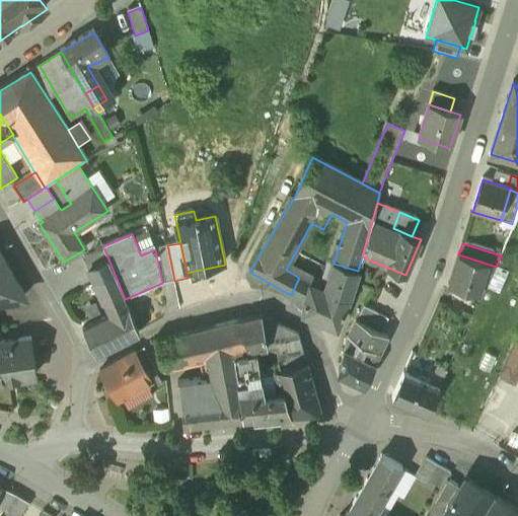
[(167,245),(155,250),(162,283),(174,281),(167,245)]
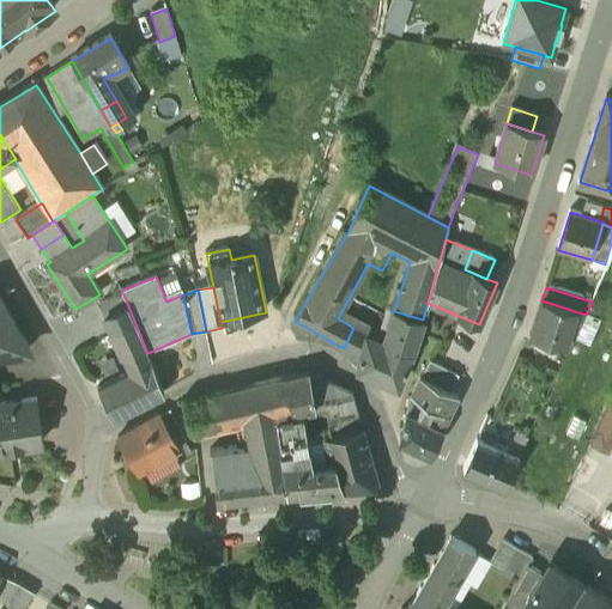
[(123,294),(98,305),(104,321),(129,309),(123,294)]
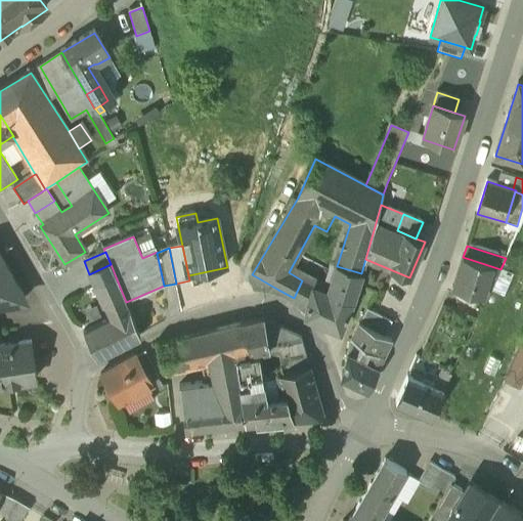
[(14,280),(0,256),(0,304),(11,303),(11,301),(25,300),(13,281),(14,280)]
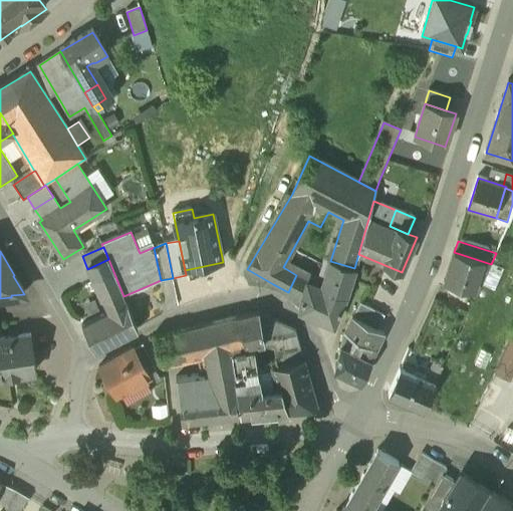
[(491,264),(454,252),(444,283),(473,292),(476,282),(482,285),(491,264)]
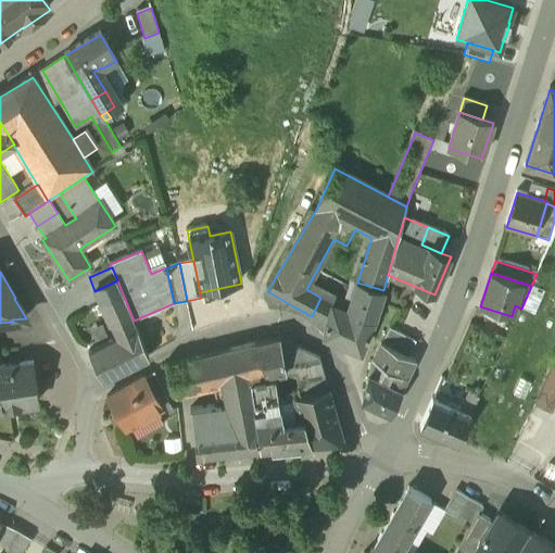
[(117,280),(95,291),(100,301),(122,291),(117,280)]
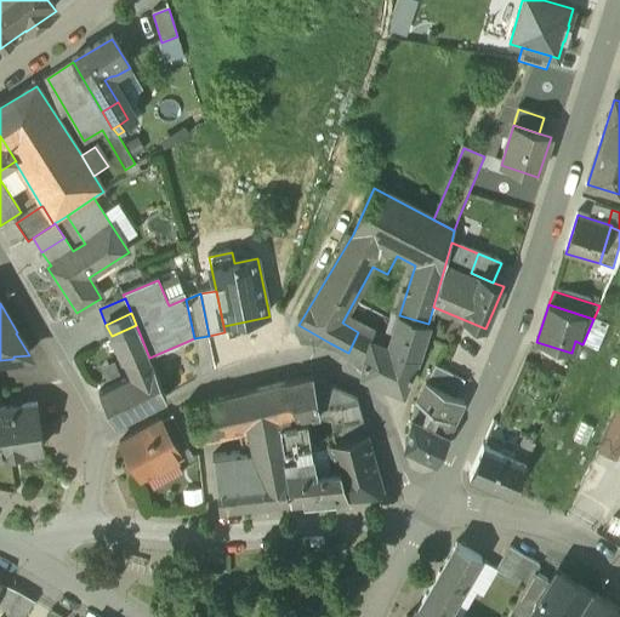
[(399,315),(388,347),(371,341),(371,342),(357,335),(348,353),(364,360),(362,375),(403,393),(417,358),(428,324),(399,315)]
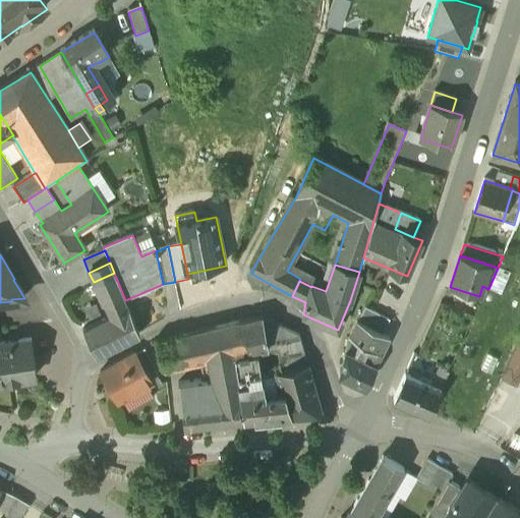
[(125,300),(114,273),(94,282),(103,304),(105,303),(111,318),(83,331),(96,357),(139,335),(125,300)]
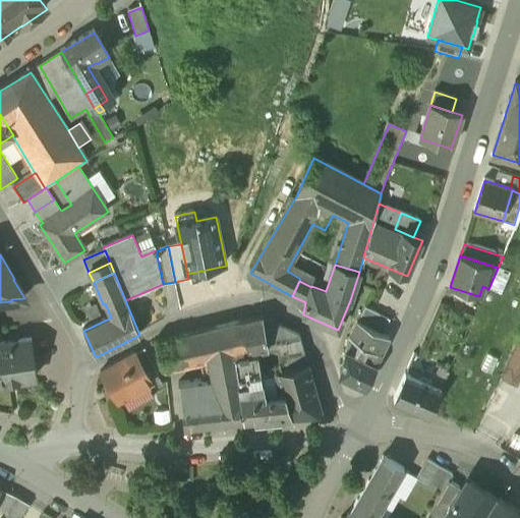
[(389,321),(365,308),(357,322),(383,335),(389,321)]
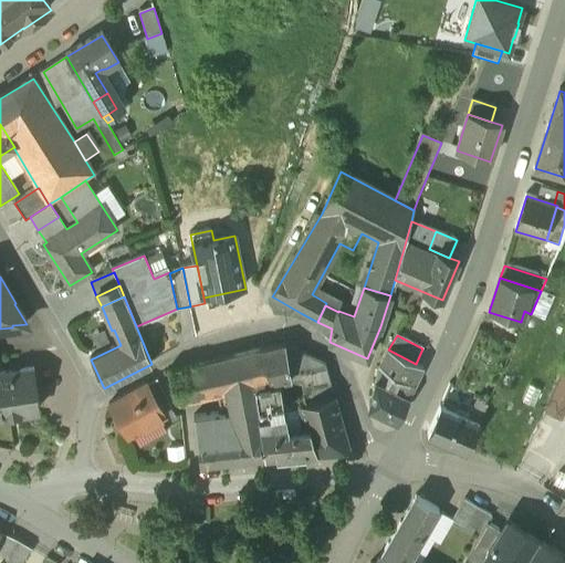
[(262,351),(269,383),(279,382),(327,372),(325,364),(284,345),(262,351)]
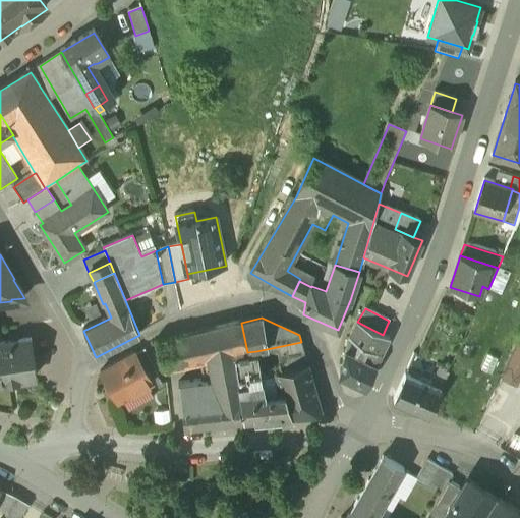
[(383,335),(357,322),(349,337),(348,341),(340,375),(365,388),(390,339),(383,335)]
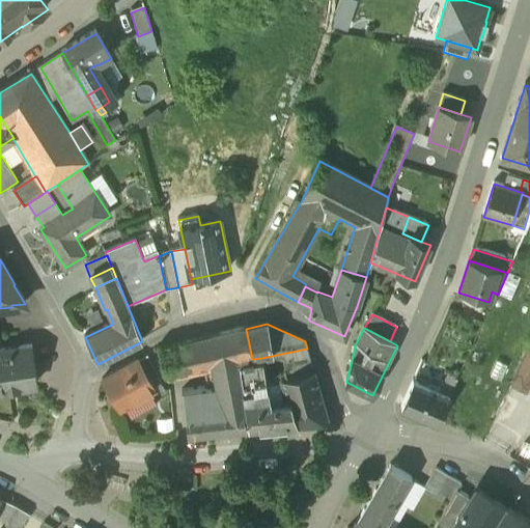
[(246,329),(180,343),(161,350),(167,373),(186,369),(187,372),(214,366),(238,362),(252,359),(246,329)]
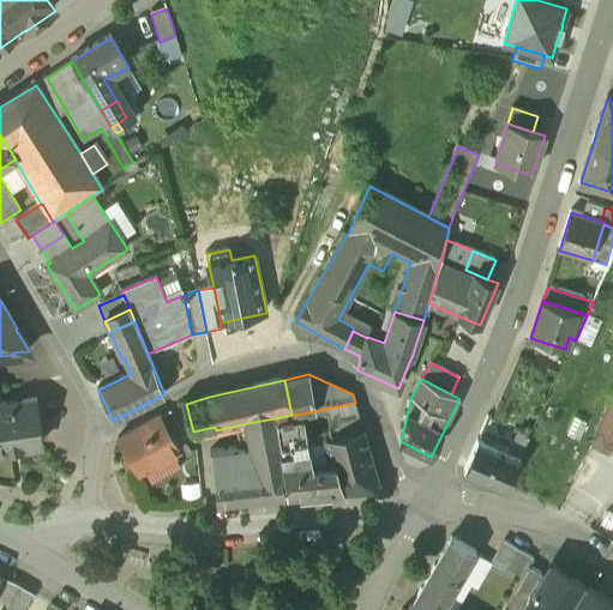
[(612,398),(589,444),(607,452),(612,440),(612,398)]
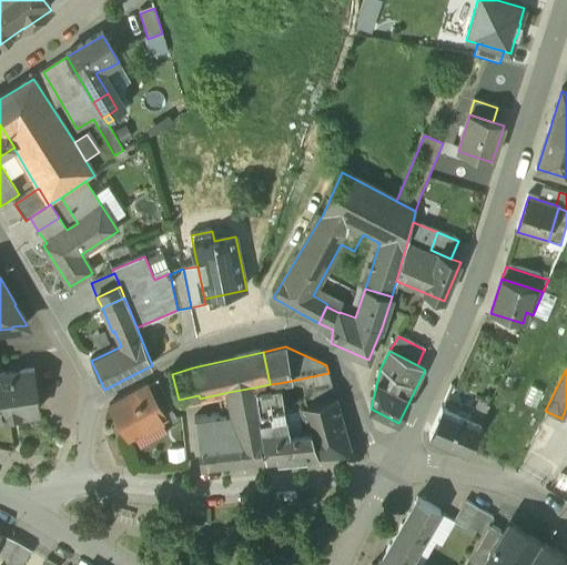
[(0,416),(39,412),(34,372),(0,376),(0,416)]
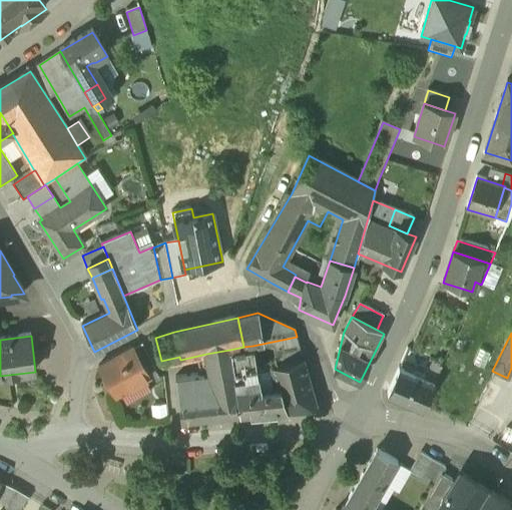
[(297,337),(252,346),(258,374),(273,371),(278,369),(275,354),(300,349),(297,337)]
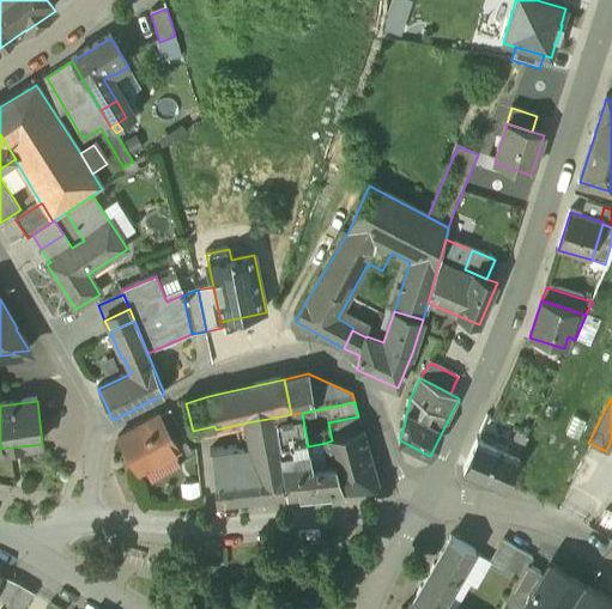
[(308,446),(302,413),(291,414),(274,418),(288,497),(343,492),(335,464),(332,464),(311,468),(308,446)]
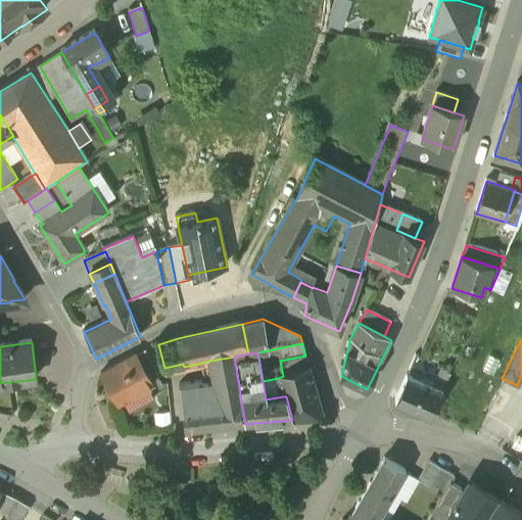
[(305,356),(280,361),(283,376),(310,369),(305,356)]
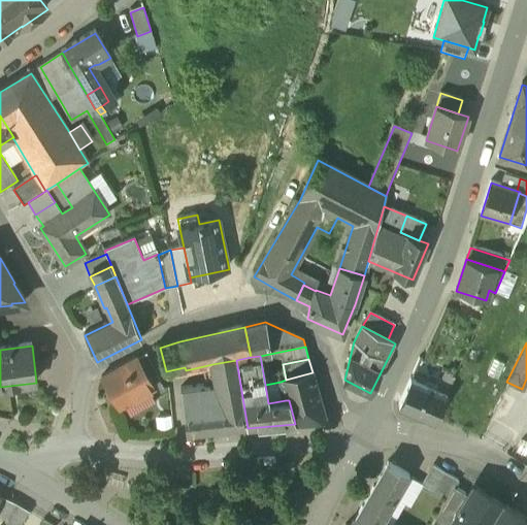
[(154,390),(135,360),(103,379),(121,408),(154,390)]
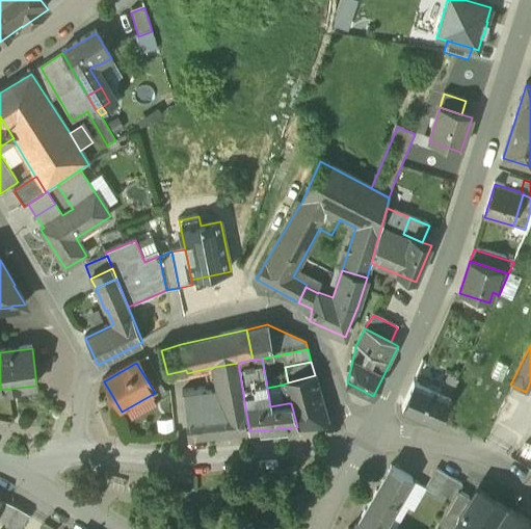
[(218,389),(183,393),(188,438),(249,431),(238,363),(214,367),(218,389)]
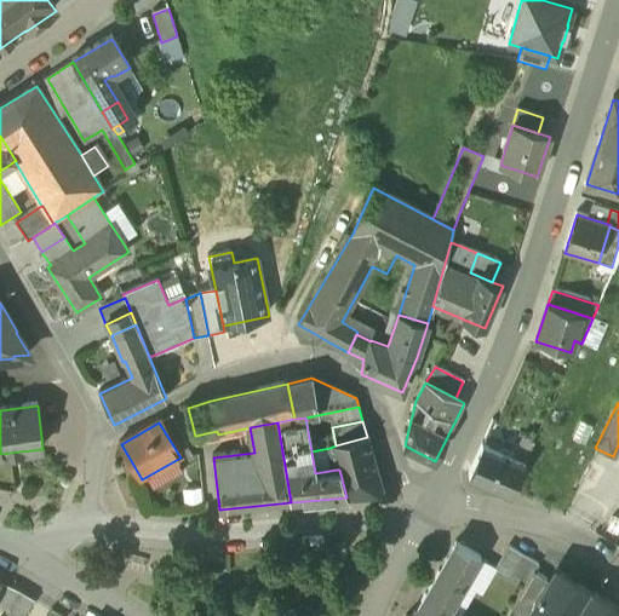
[(523,436),(514,459),(525,464),(536,442),(523,436)]
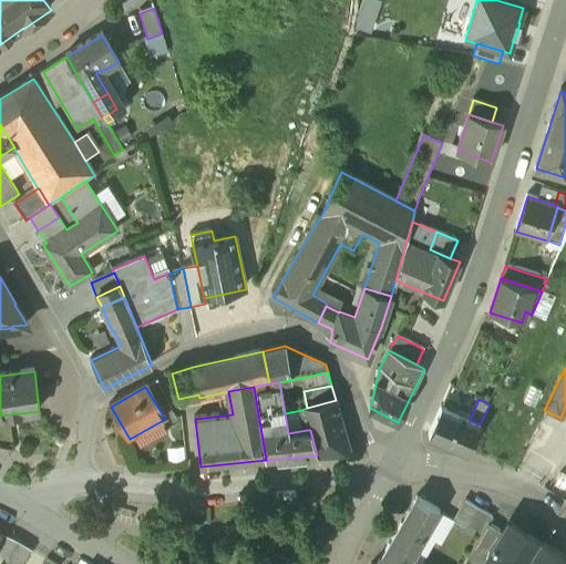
[(307,408),(301,410),(307,430),(310,430),(317,455),(350,452),(336,400),(307,408)]
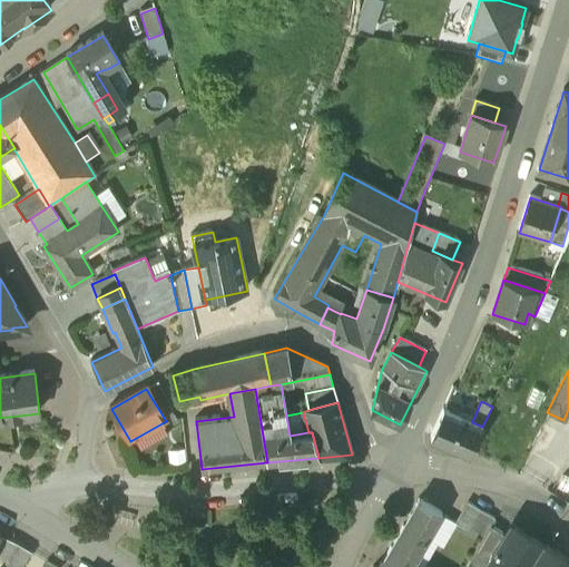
[(472,422),(443,410),(431,438),(470,455),(482,427),(472,422)]
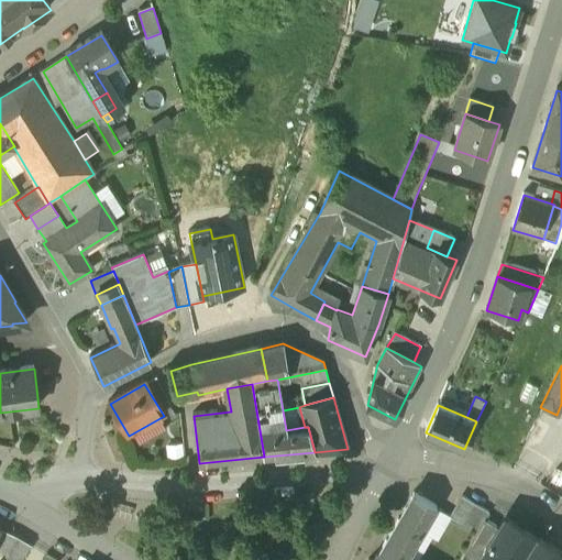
[(437,508),(414,495),(375,559),(414,559),(409,557),(437,508)]
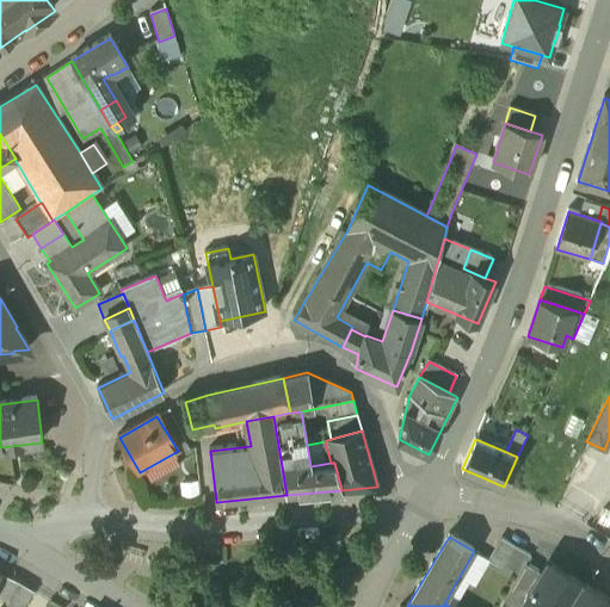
[(531,557),(501,540),(488,564),(505,574),(509,568),(519,575),(527,564),(528,564),(531,557)]
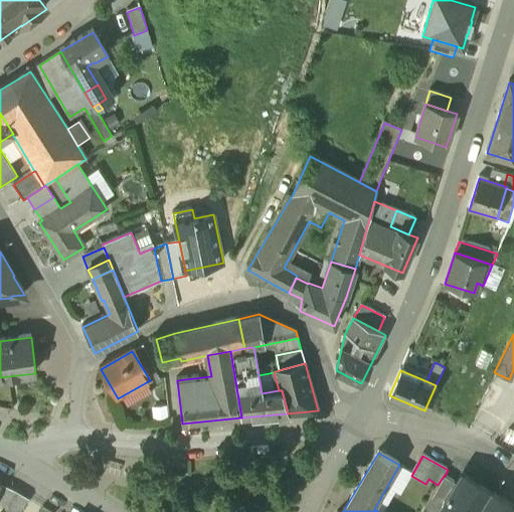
[(445,476),(444,476),(438,485),(425,507),(433,511),(441,511),(440,510),(457,484),(445,476)]
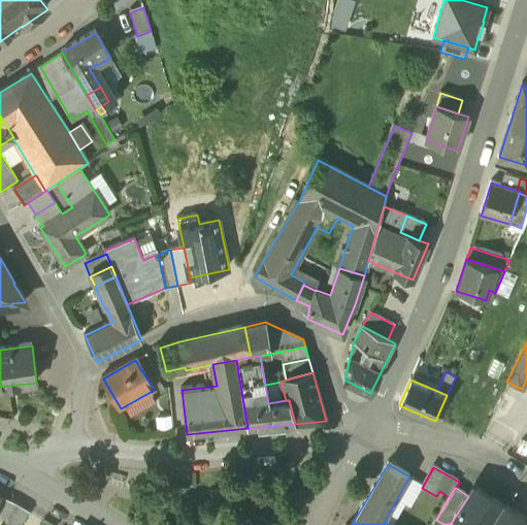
[(488,524),(501,504),(479,490),(470,492),(468,496),(451,523),(452,524),(488,524)]
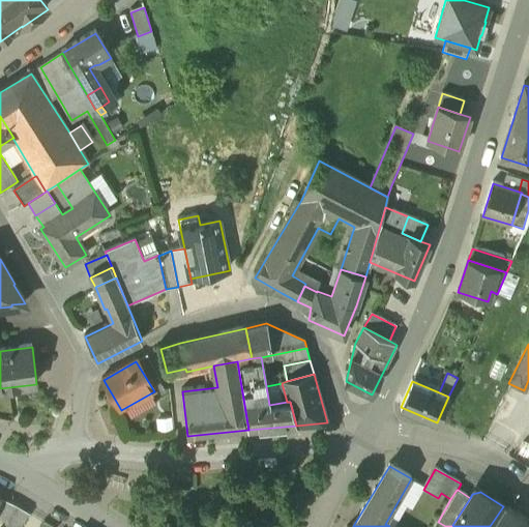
[(527,521),(503,506),(490,526),(528,526),(527,521)]
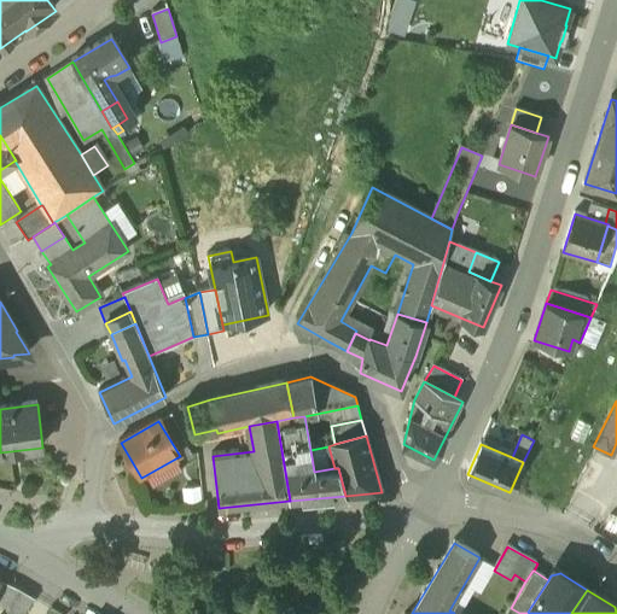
[(24,613),(34,600),(18,591),(6,613),(24,613)]
